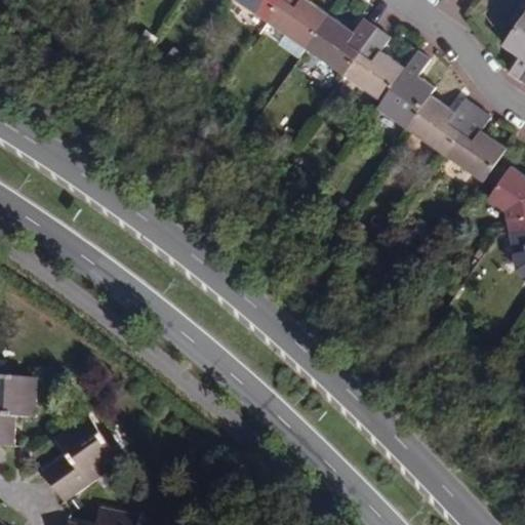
[(232,0),(267,25),(282,0),(232,0)]
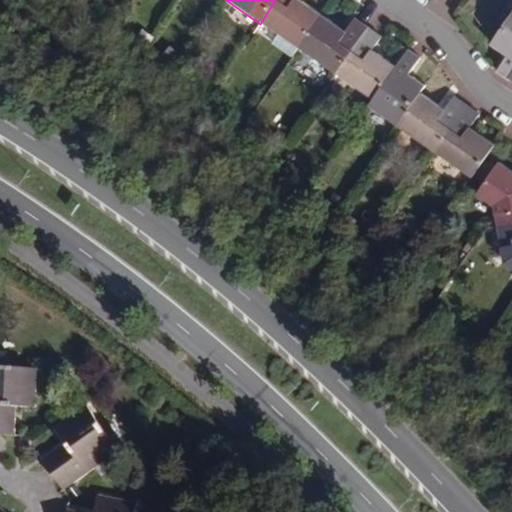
[(275,0),(260,24),(297,49),(320,16),(297,0),(275,0)]
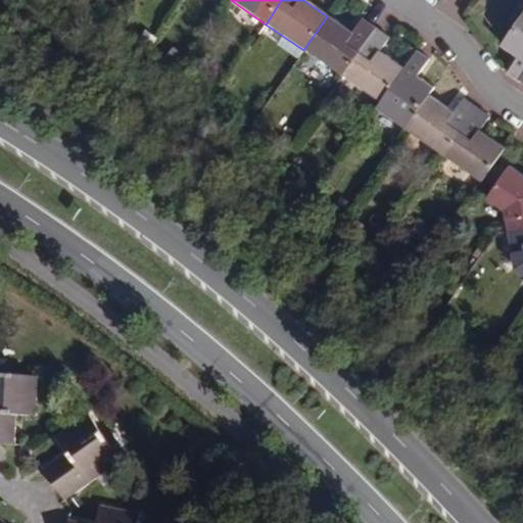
[(520,80),(522,76),(522,8),(498,45),(516,57),(506,72),(520,80)]
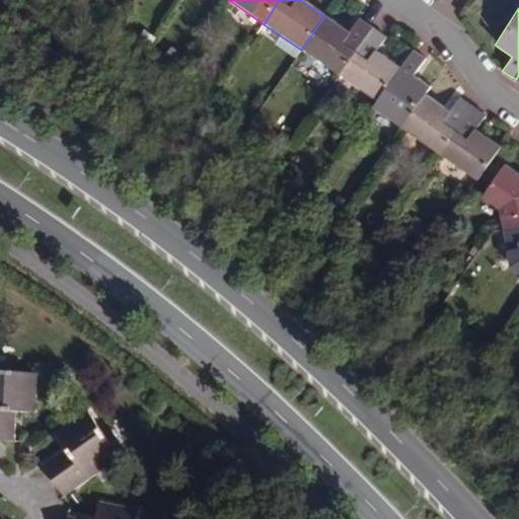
[(301,50),(340,77),(371,30),(357,20),(348,32),(324,16),(301,50)]
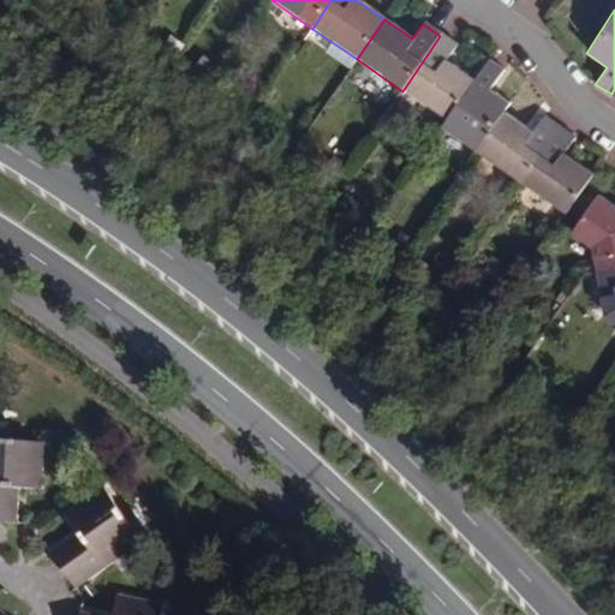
[(447,123),(475,83),(471,81),(445,63),(457,47),(440,36),(402,91),(447,123)]
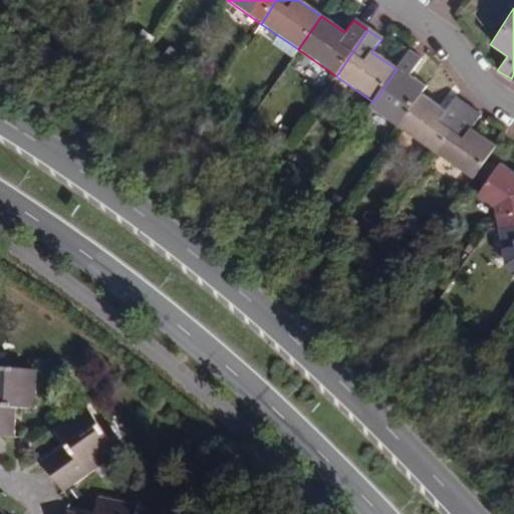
[(410,50),(408,49),(394,67),(397,69),(410,50)]
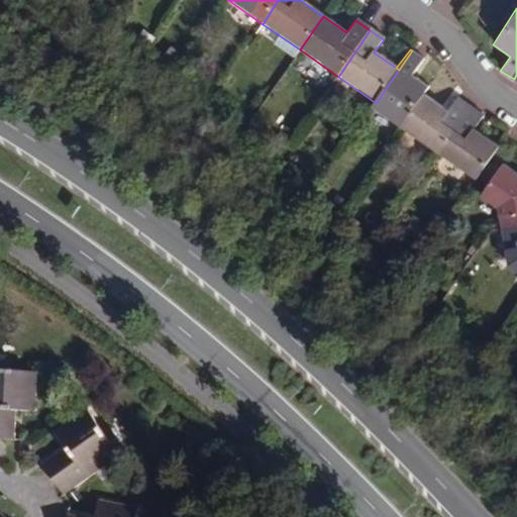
[(412,50),(399,70),(376,103),(372,110),(399,129),(421,97),(426,89),(411,79),(425,60),(412,50)]
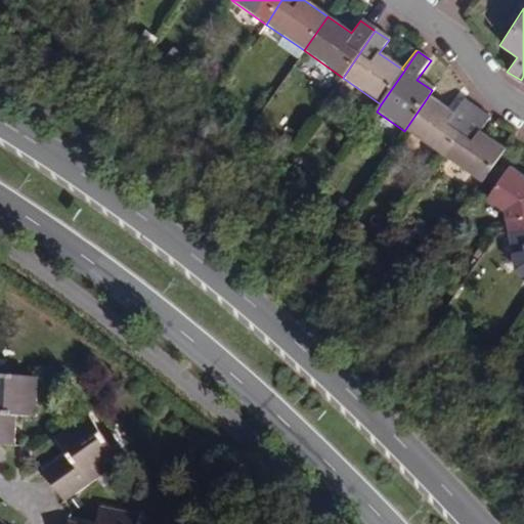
[(404,131),(443,158),(476,110),(465,101),(454,117),(427,98),(404,131)]
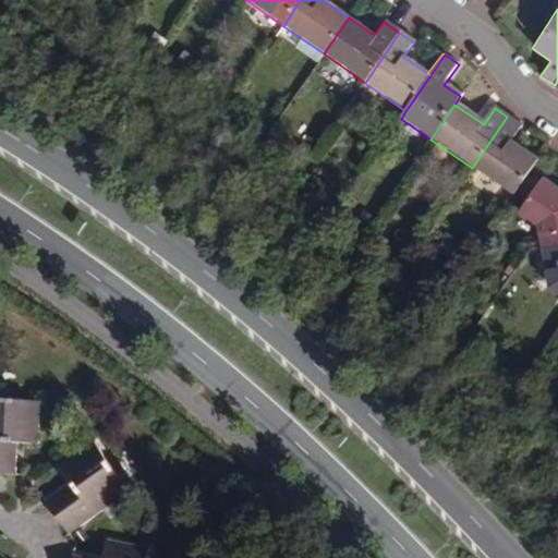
[(507,117),(472,168),(512,197),(540,159),(511,141),(521,126),(507,117)]
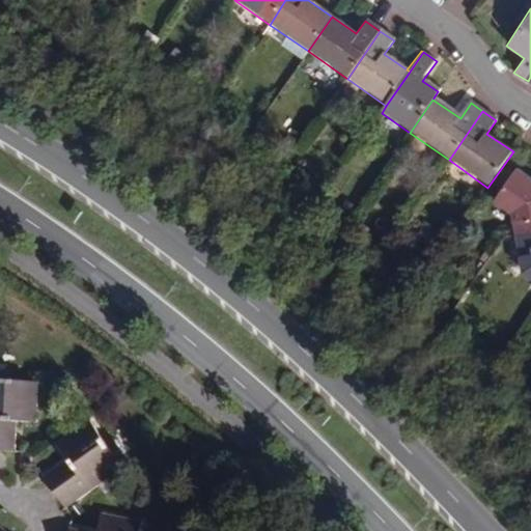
[(511,236),(530,232),(530,178),(513,167),(490,203),(507,215),(511,236)]
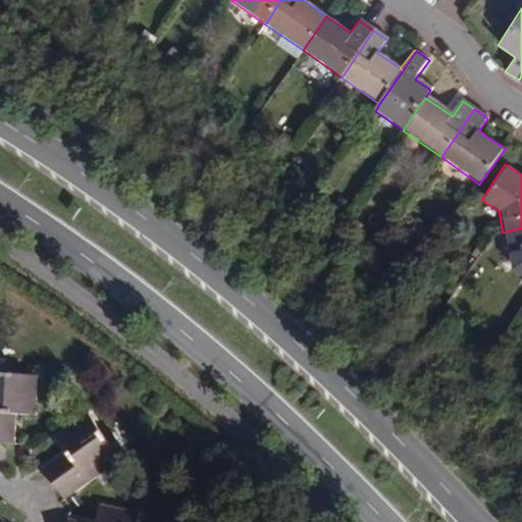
[(521,278),(521,228),(503,232),(509,270),(521,278)]
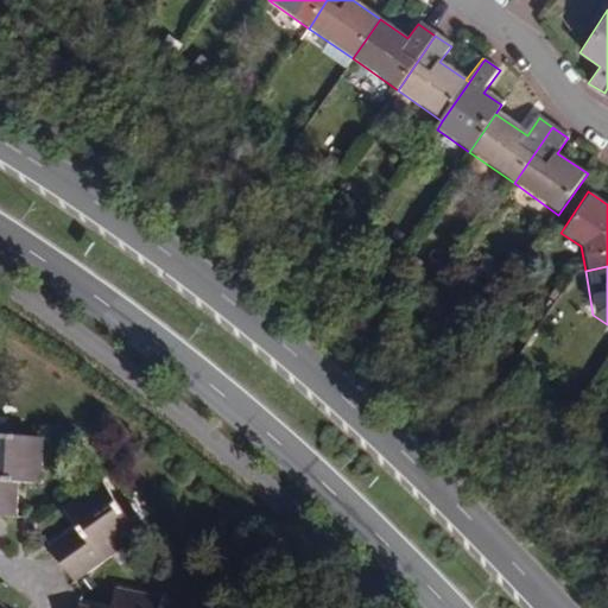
[(8,442),(0,442),(0,517),(16,518),(17,498),(8,498),(10,483),(18,483),(39,485),(42,437),(20,437),(20,426),(8,426),(8,442)]
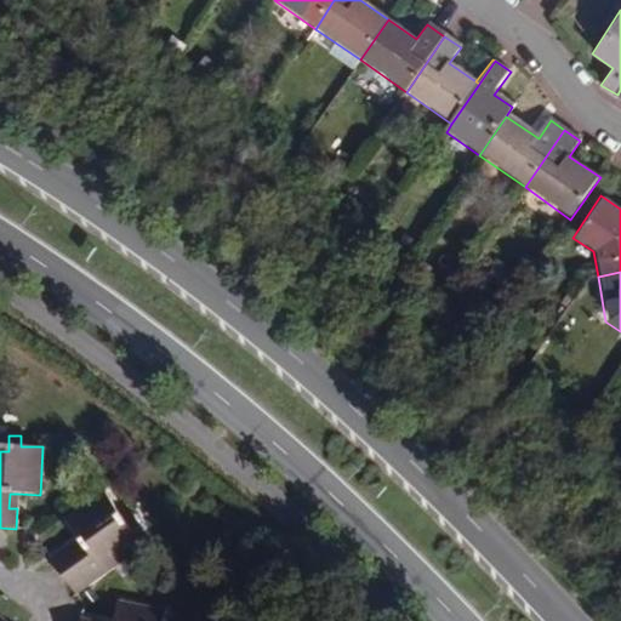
[(77,540),(81,547),(70,554),(66,547),(47,559),(74,596),(137,552),(119,524),(132,516),(125,505),(117,512),(103,494),(63,520),(77,540)]
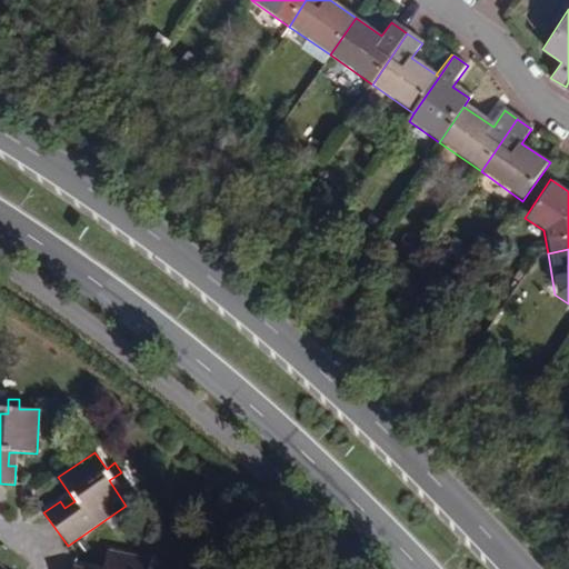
[(70,495),(60,501),(65,508),(75,501),(70,495)]
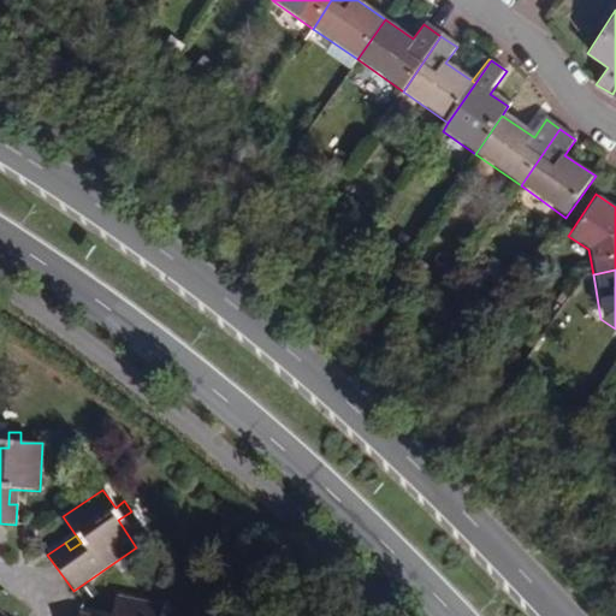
[(111,615),(96,615),(98,615),(78,610),(76,615),(159,615),(163,605),(114,596),(111,615)]
